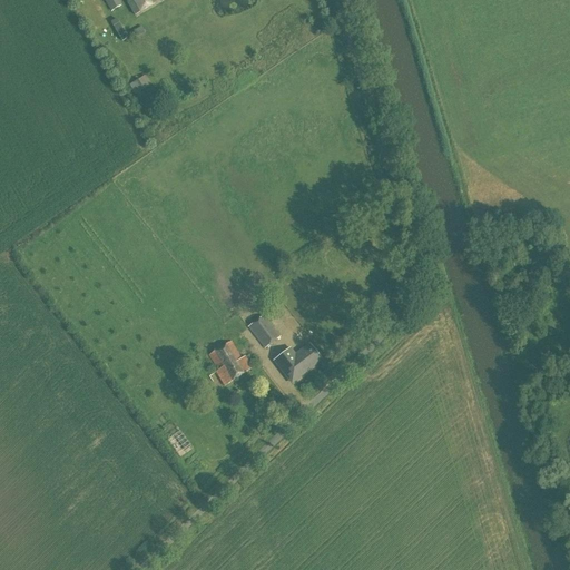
[(104,0),(111,11),(121,6),(118,0),(104,0)]
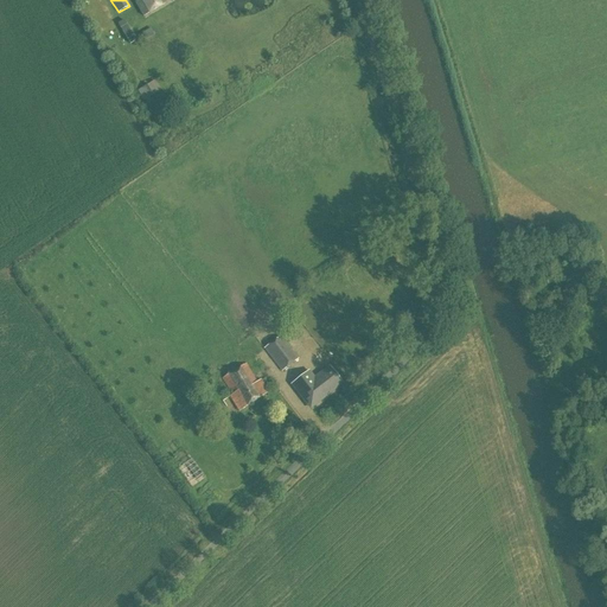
[(135,0),(138,2),(136,4),(144,17),(166,4),(164,0),(135,0)]
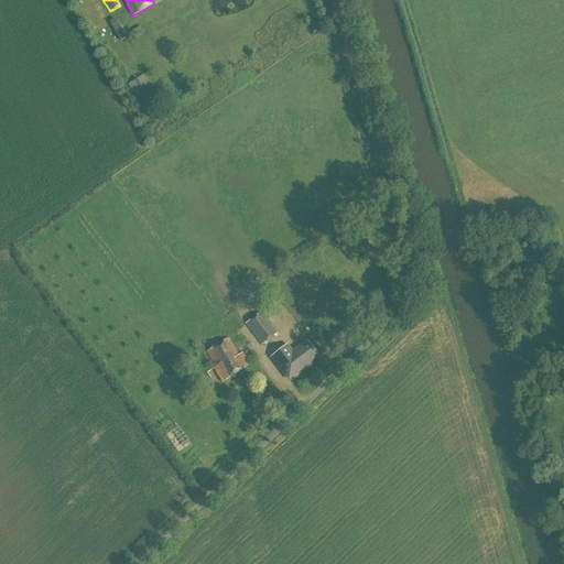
[(303,33),(312,29),(308,23),(300,28),(303,33)]
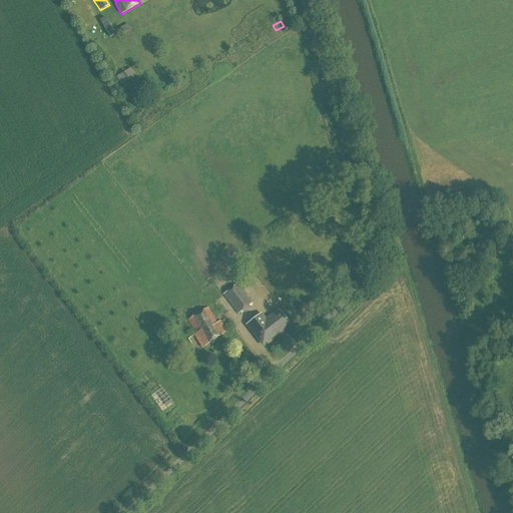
[(237,315),(252,304),(244,294),(236,284),(223,295),(237,315)]
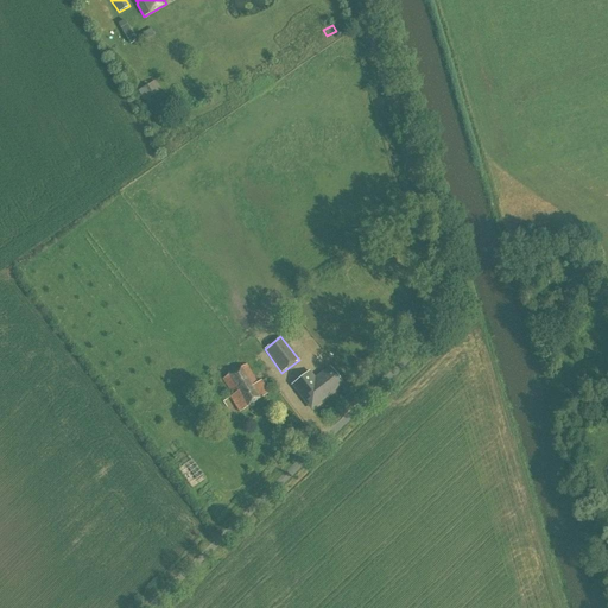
[(320,375),(329,372),(324,358),(315,361),(320,375)]
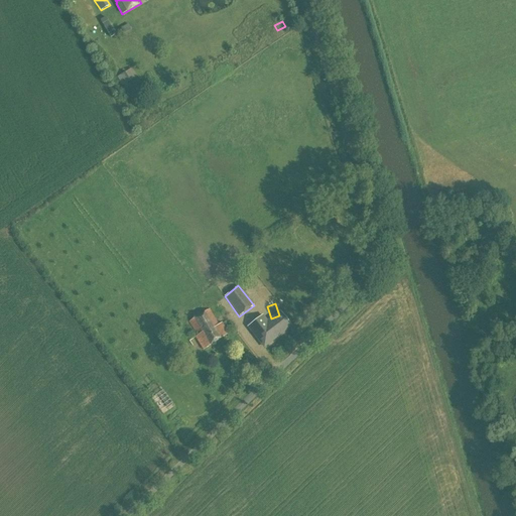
[(189,317),(208,347),(225,336),(207,306),(189,317)]
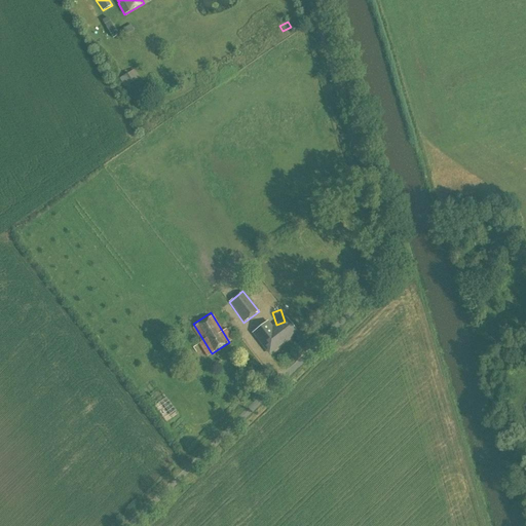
[(268,355),(296,334),(287,322),(273,332),(266,323),(252,334),(268,355)]
